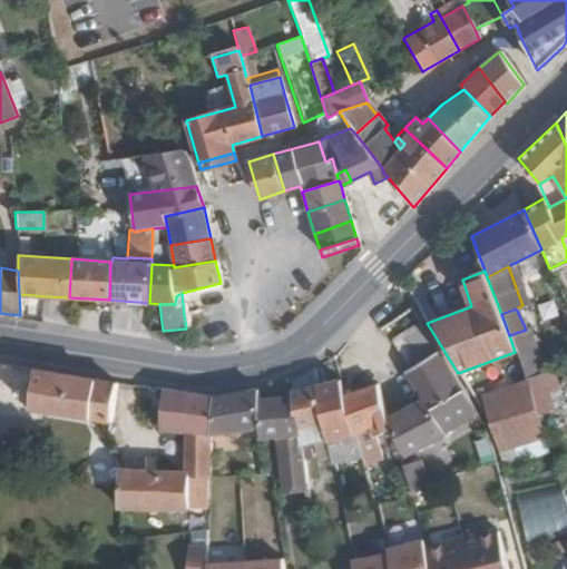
[(416,323),(390,339),(409,369),(434,353),(416,323)]
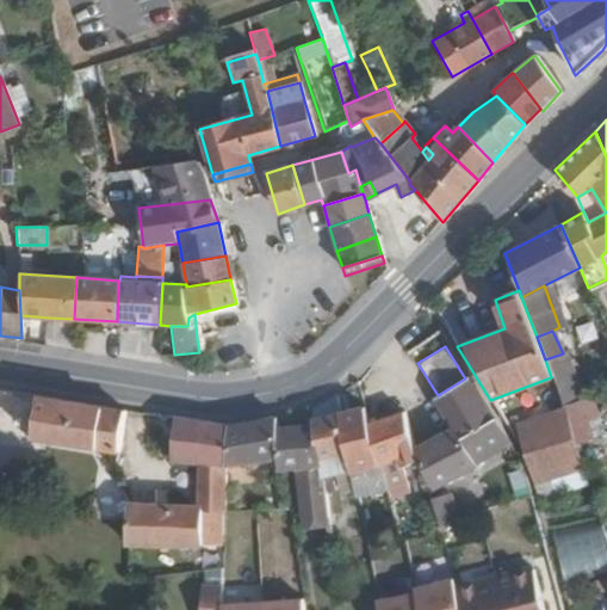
[(569,370),(563,353),(545,359),(551,375),(569,370)]
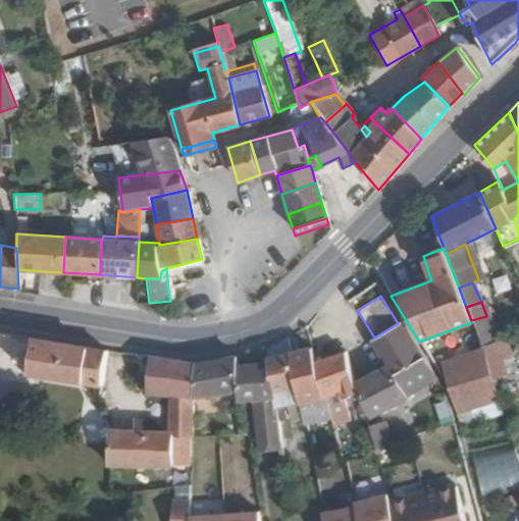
[(384,368),(354,383),(371,416),(406,398),(436,380),(400,321),(398,323),(374,337),(369,341),(384,368)]
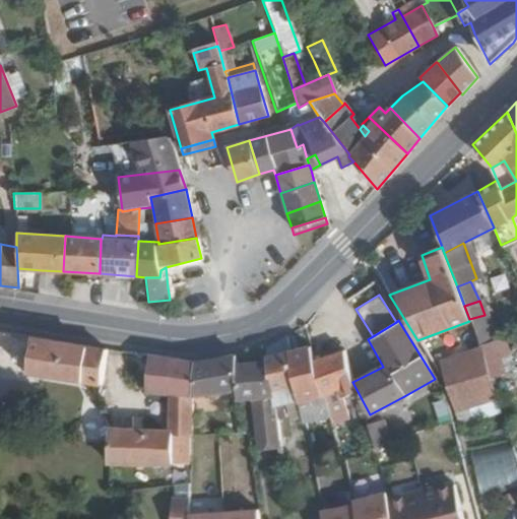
[(265,361),(274,406),(284,403),(297,401),(286,351),(287,350),(285,338),(284,336),(263,347),(265,361)]
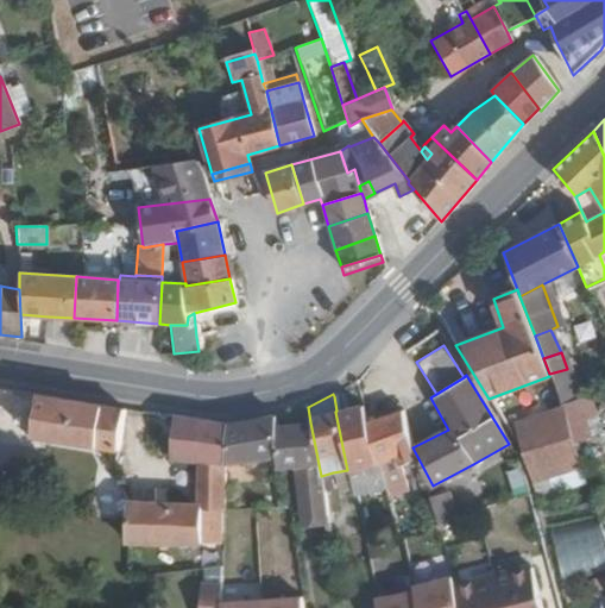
[(123,408),(37,395),(31,437),(117,450),(123,408)]
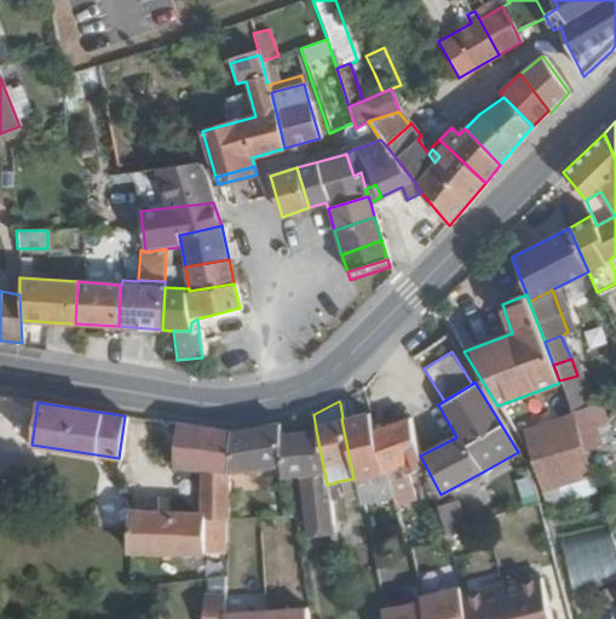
[(373,429),(368,413),(341,419),(353,479),(360,505),(391,498),(393,497),(386,473),(384,474),(373,429)]
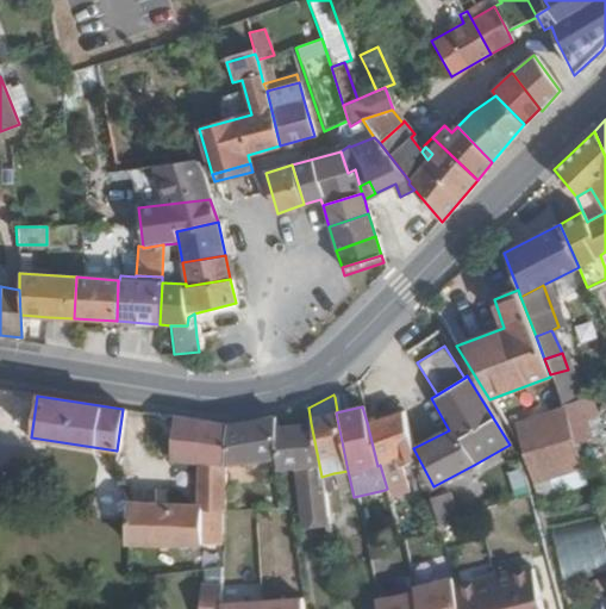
[(586,485),(563,409),(514,423),(532,483),(548,478),(553,495),(586,485)]
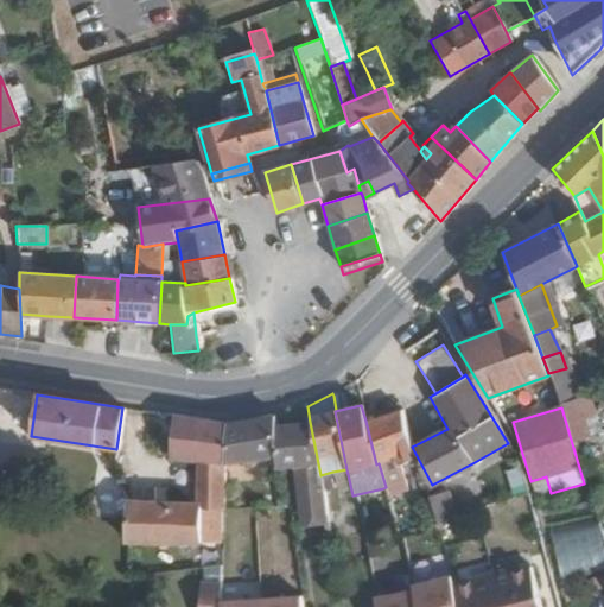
[(366,421),(376,465),(379,463),(386,487),(383,488),(385,493),(404,488),(398,466),(415,459),(400,409),(366,421)]
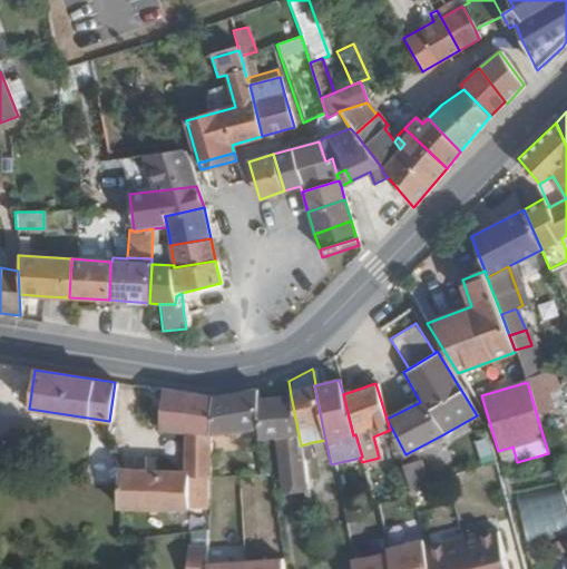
[(256,389),(212,396),(209,434),(258,429),(257,399),(256,389)]
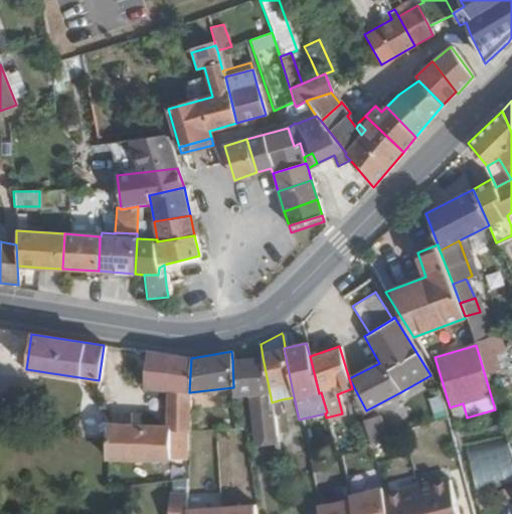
[(170,354),(148,352),(145,387),(166,390),(170,354)]
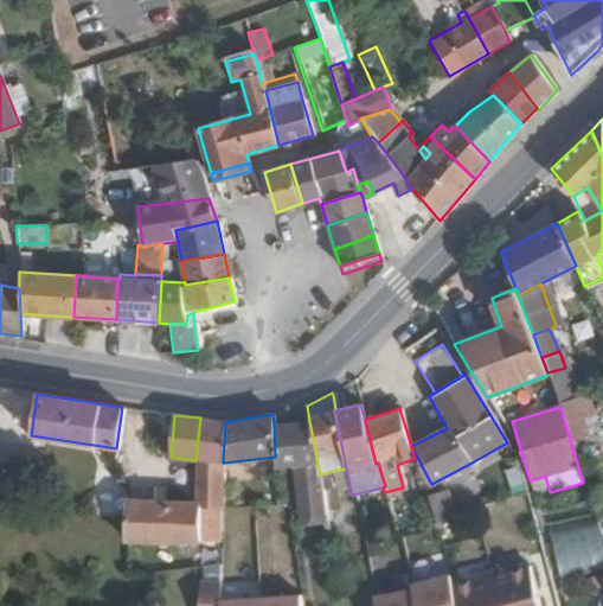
[(200,418),(196,460),(223,463),(225,422),(200,418)]
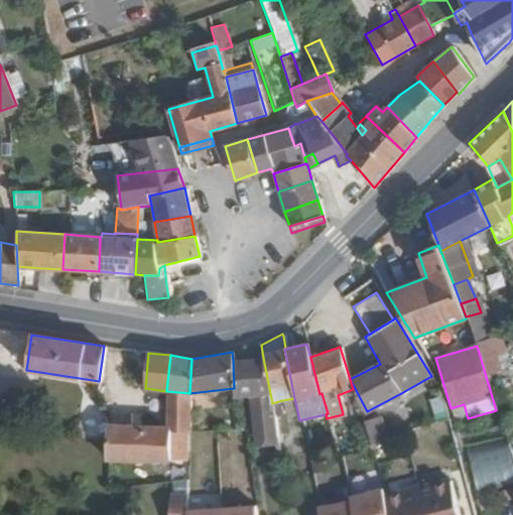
[(234,388),(234,397),(249,396),(254,440),(277,437),(272,403),(263,358),(233,361),(234,388)]
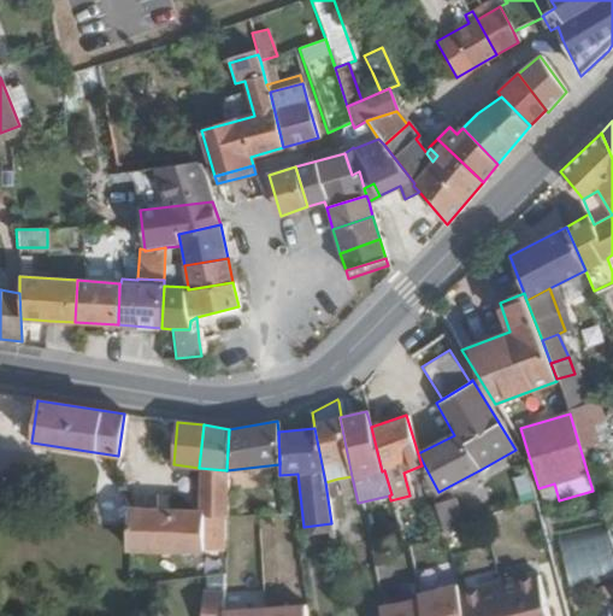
[(199,468),(198,490),(198,496),(198,512),(204,515),(222,517),(224,517),(227,470),(199,468)]
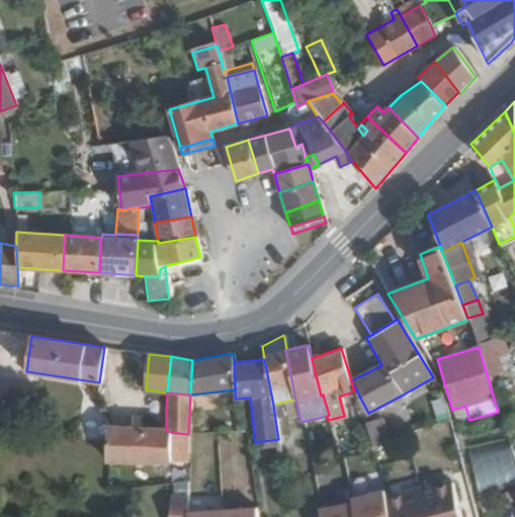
[(364,423),(371,444),(387,440),(379,419),(364,423)]
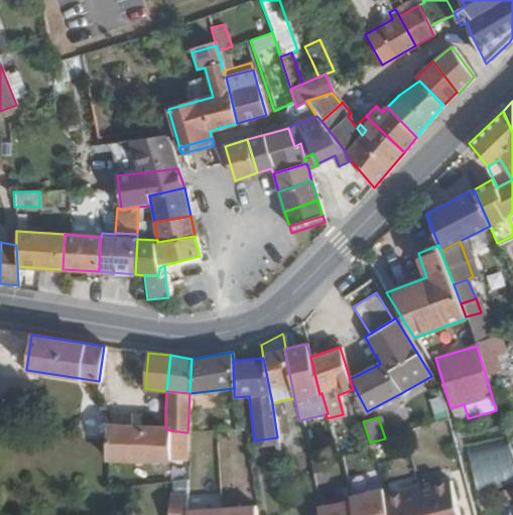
[(105,458),(169,460),(169,459),(170,430),(165,428),(107,425),(105,458)]
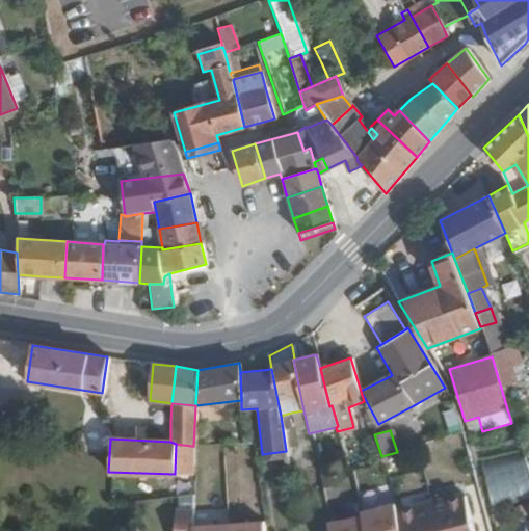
[(353,440),(340,444),(347,470),(361,466),(353,440)]
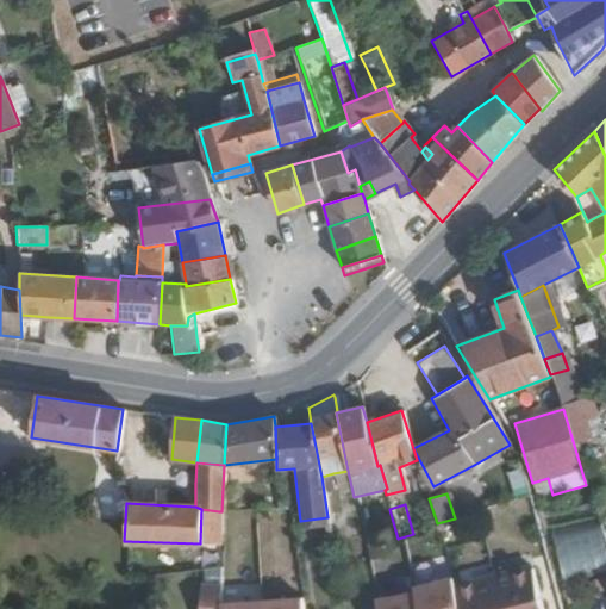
[(219,511),(201,509),(200,542),(219,542),(219,511)]
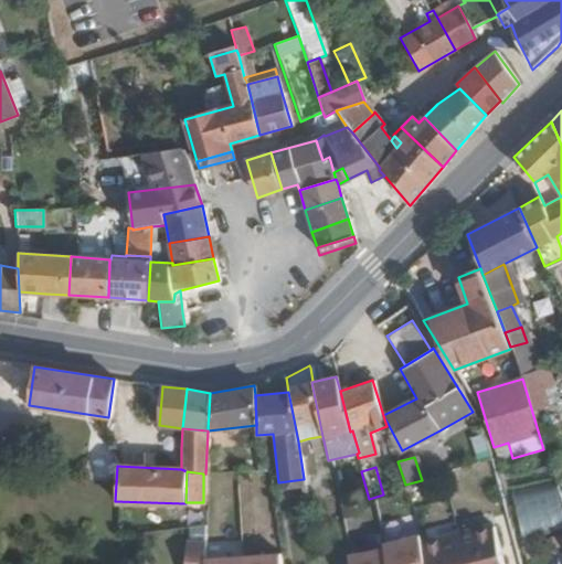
[(304,479),(278,482),(279,488),(304,486),(304,479)]
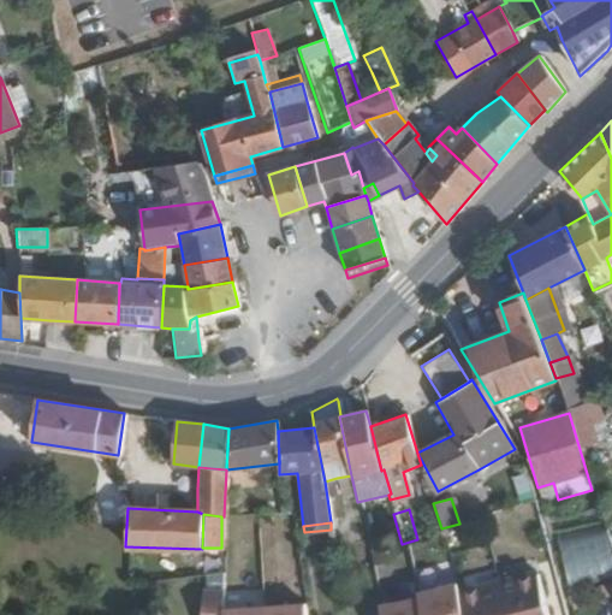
[(611,553),(606,531),(559,543),(569,583),(611,571),(611,553)]
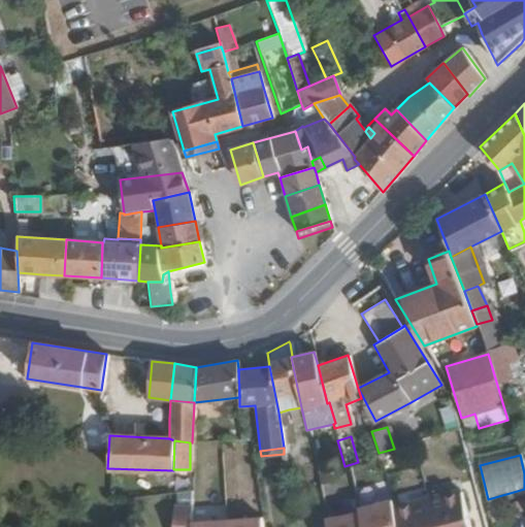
[(296,457),(285,458),(286,468),(297,467),(296,457)]
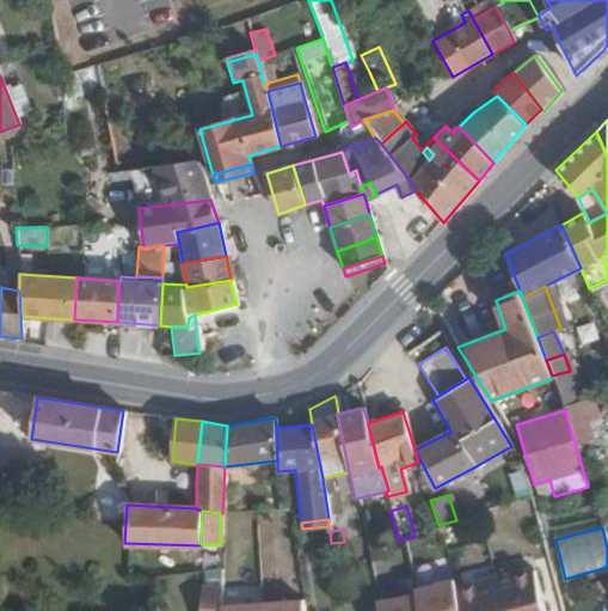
[(544,610),(533,572),(455,593),(460,610),(544,610)]
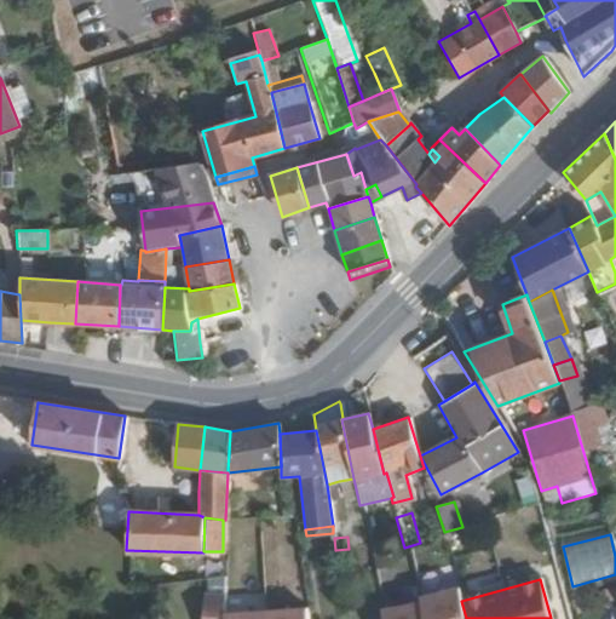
[(223,618),(224,595),(202,595),(201,618),(223,618)]
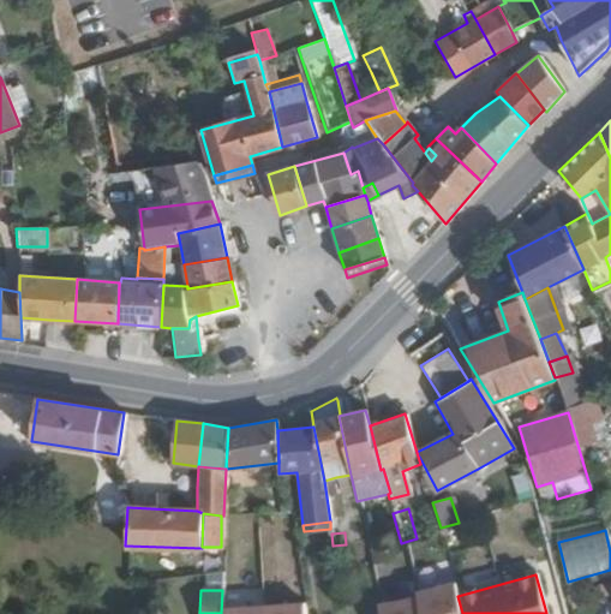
[(573,594),(565,595),(568,604),(575,602),(573,594)]
